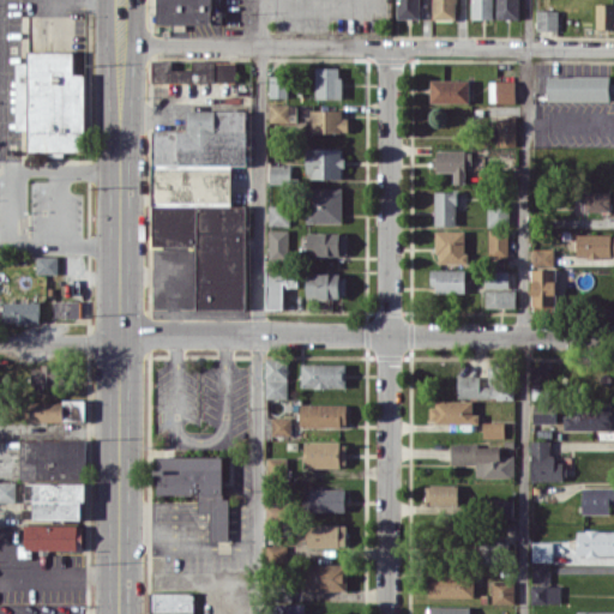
[(157,0),(157,23),(212,23),(212,0),(157,0)]
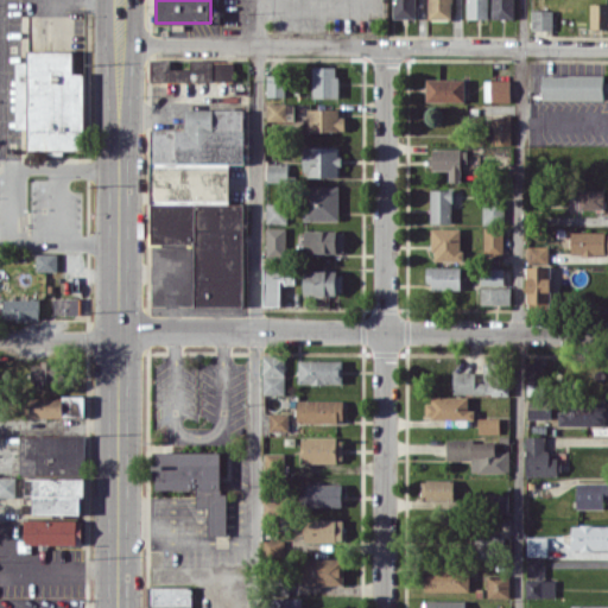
[(416,0),(393,0),(393,18),(416,18),(416,0)]
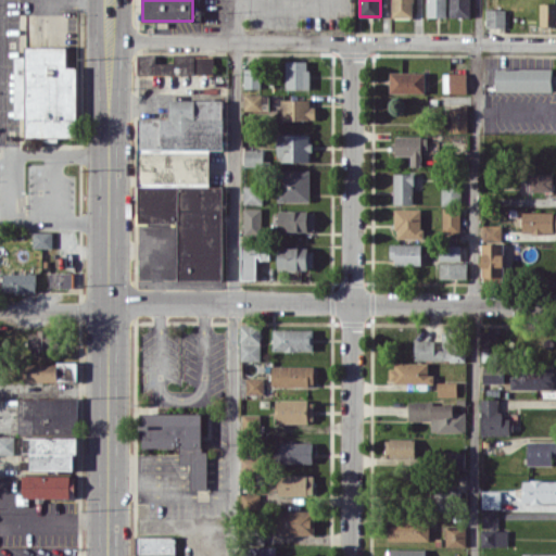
[(413,16),(413,0),(392,0),(392,16),(413,16)]
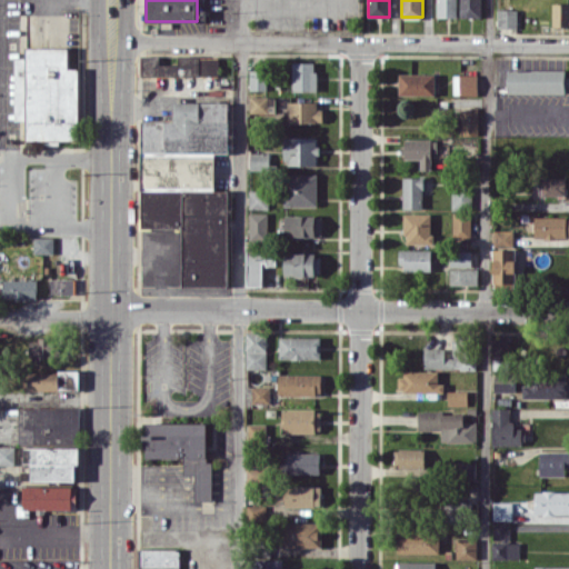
[(437,0),(438,17),(457,17),(457,0),(437,0)]
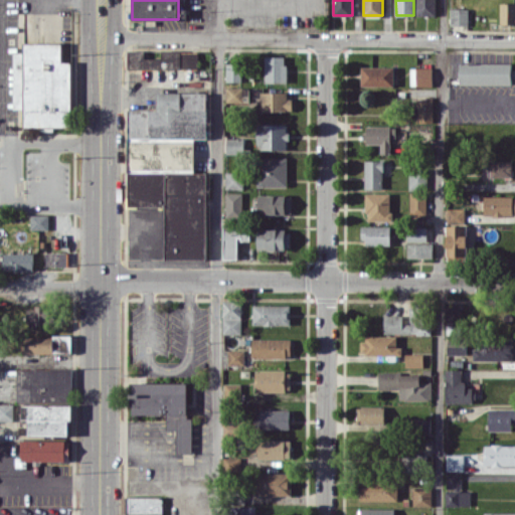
[(436,15),(435,0),(416,0),(416,15),(436,15)]
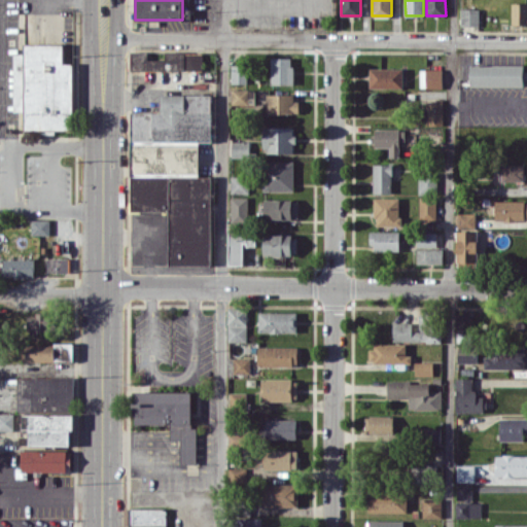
[(512,25),(526,25),(526,3),(513,3),(512,25)]
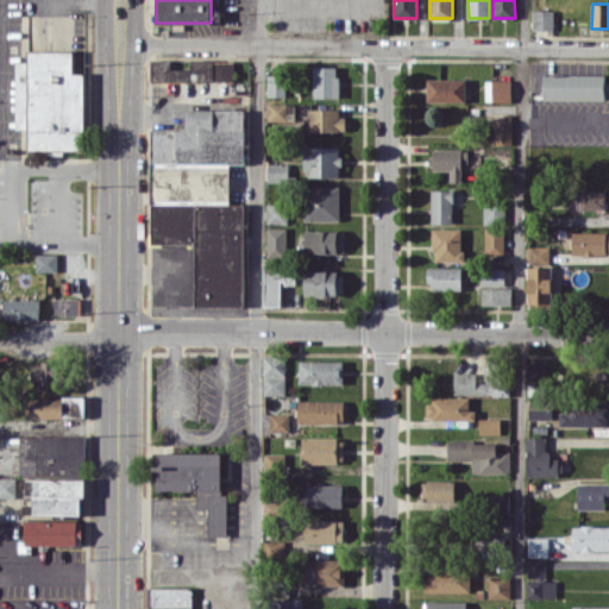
[(553,10),(532,10),(532,30),(553,30),(553,10)]
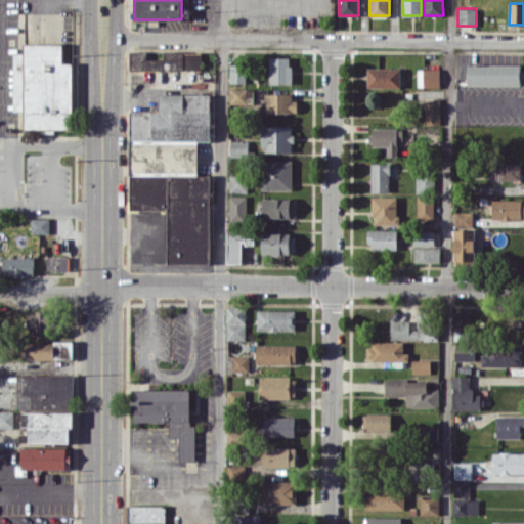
[(24,128),(72,129),(73,62),(63,62),(63,44),(25,43),(25,53),(14,53),(13,110),(24,110),(24,128)]
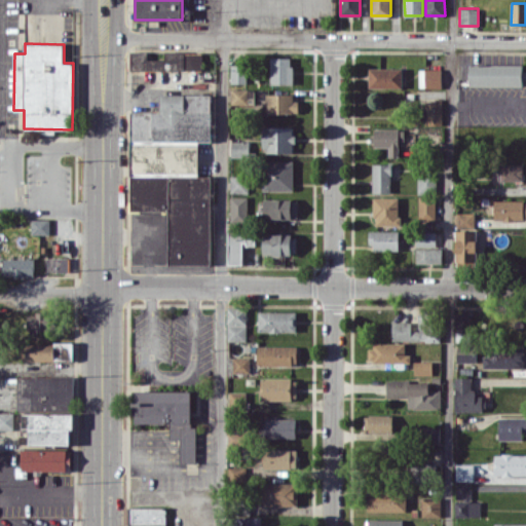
[(202,70),(202,52),(132,51),(132,70),(202,70)]
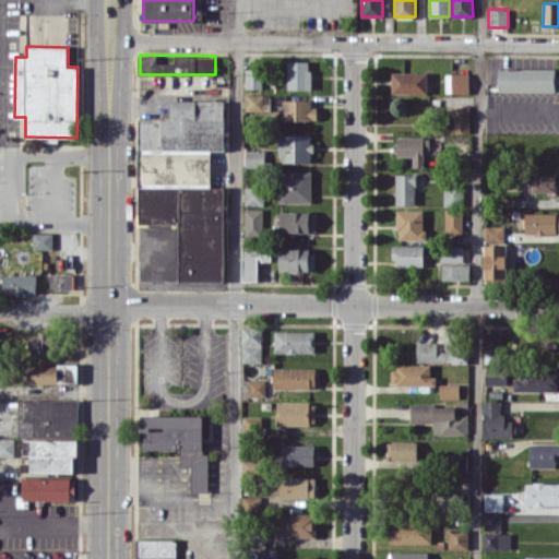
[(288,90),(311,90),(311,60),(287,61),(288,90)]
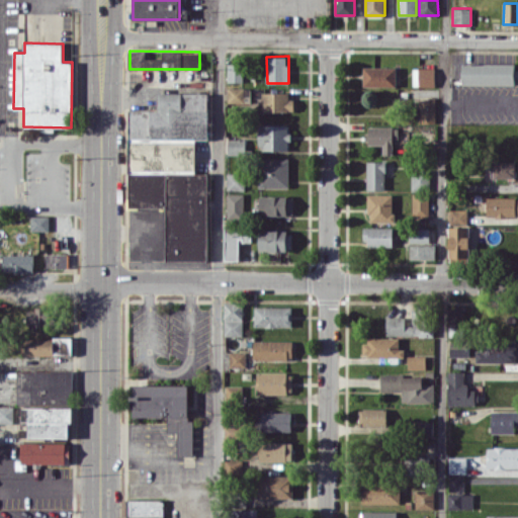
[(228,82),(243,82),(243,63),(227,64),(228,82)]
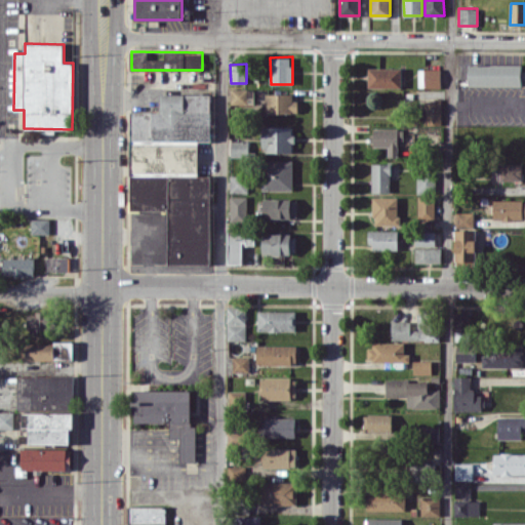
[(524,64),(470,64),(469,85),(524,86),(524,64)]
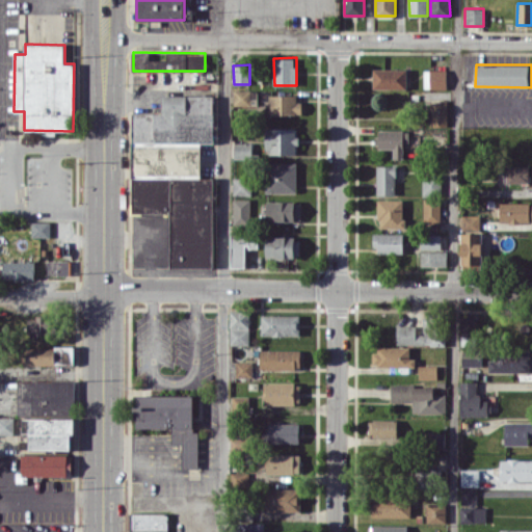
[(373,88),(406,88),(406,69),(373,69),(373,88)]
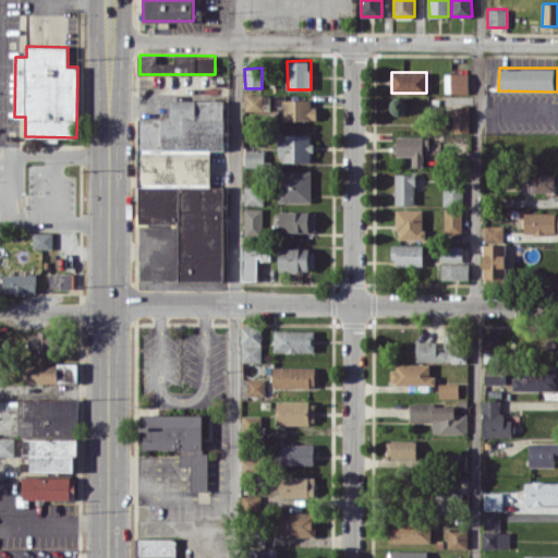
[(445,73),(445,93),(469,93),(469,72),(445,73)]
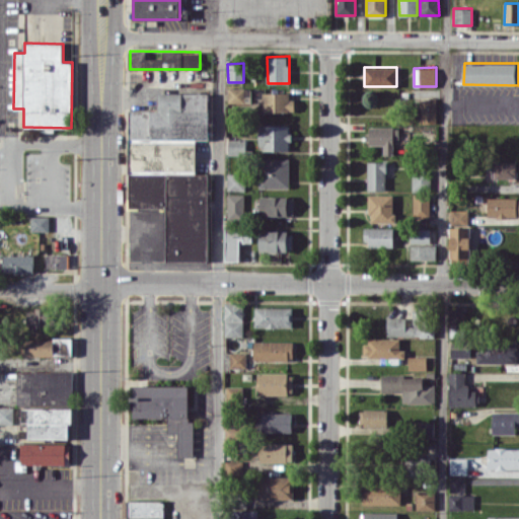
[(244,88),(228,88),(228,102),(244,102),(244,88)]
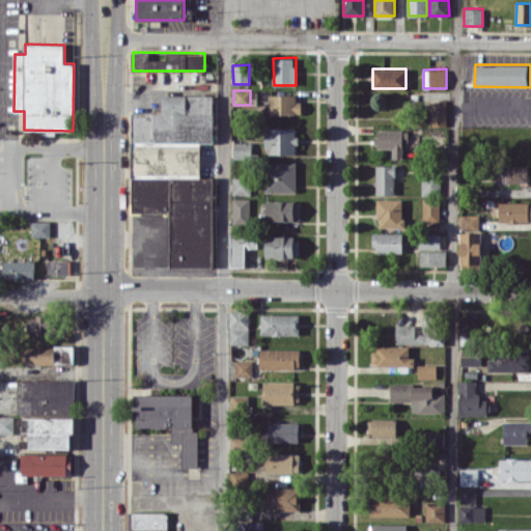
[(300,94),(267,94),(267,114),(300,114),(300,94)]
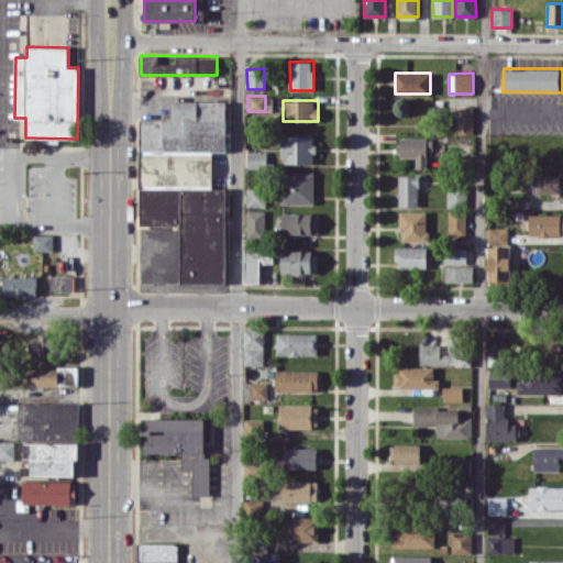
[(140,119),(140,225),(180,225),(180,283),(225,283),(225,188),(212,188),(212,152),(227,152),(227,101),(173,101),(173,119),(140,119)]
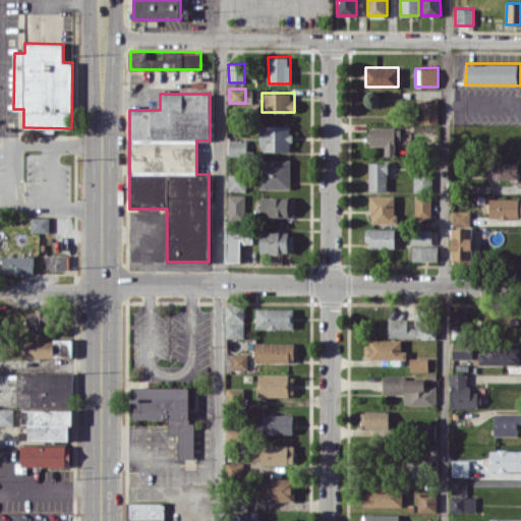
[(439,123),(438,99),(421,100),(421,124),(439,123)]
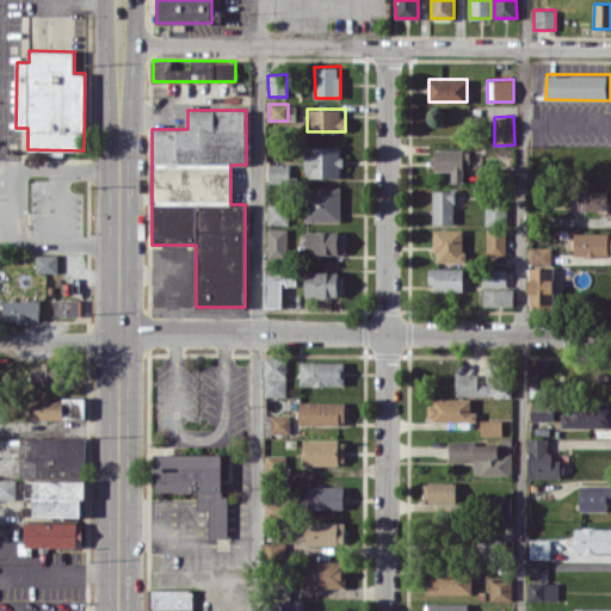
[(341,147),(306,147),(306,177),(341,178),(341,147)]
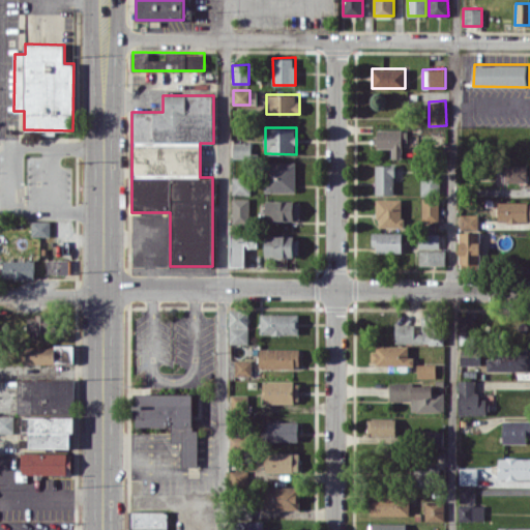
[(408,129),(376,130),(376,148),(391,148),(391,157),(403,157),(402,146),(408,146),(408,129)]
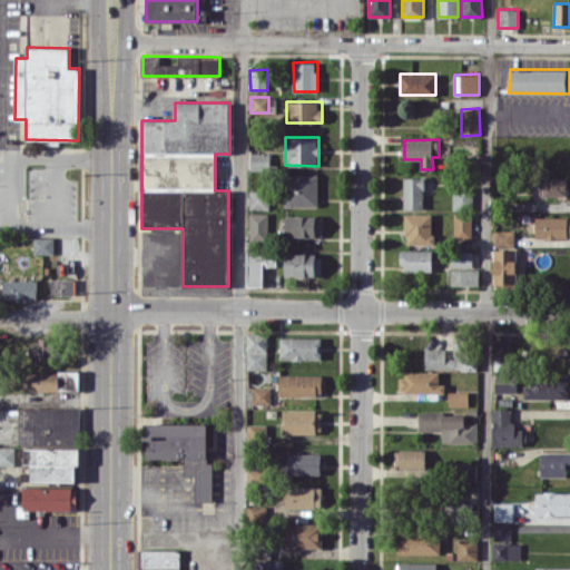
[(269,153),(251,153),(251,170),(269,170),(269,153)]
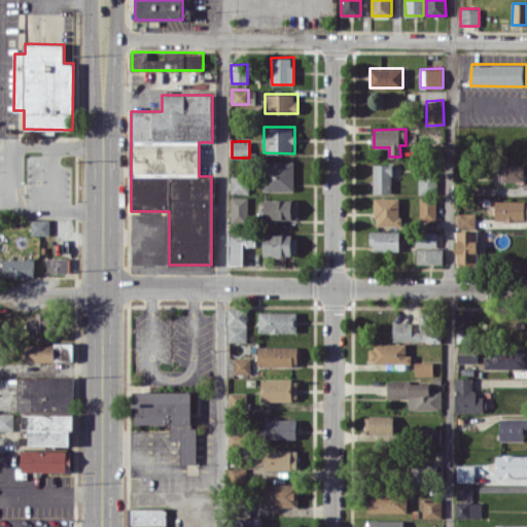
[(293,190),(294,161),(265,161),(264,190),(293,190)]
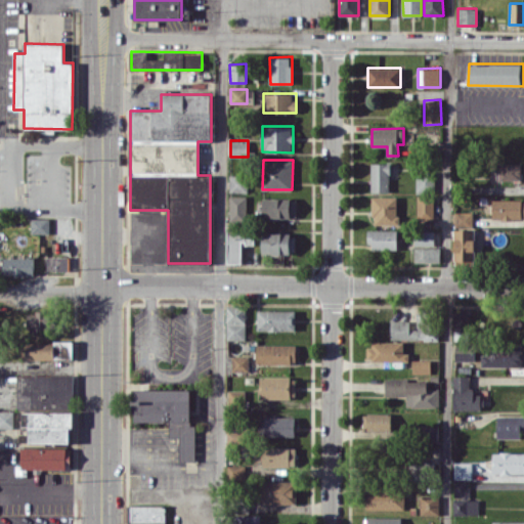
[(370,163),(372,192),(390,191),(389,163),(370,163)]
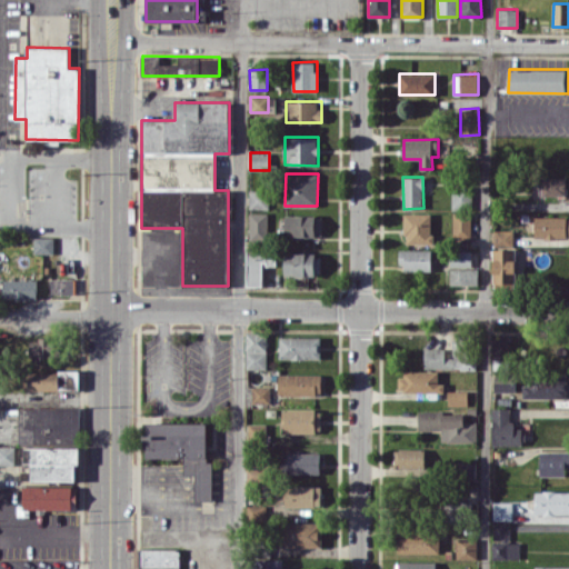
[(566,196),(567,177),(542,177),(541,195),(566,196)]
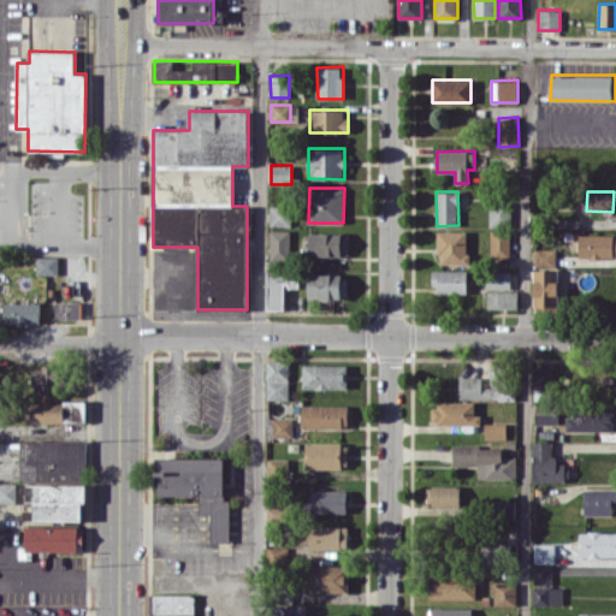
[(489,226),(510,226),(510,201),(489,201),(489,226)]
